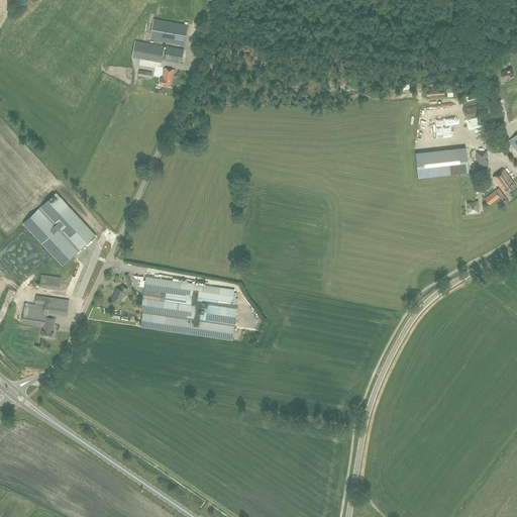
[(184,24),(153,18),(149,39),(184,45),(188,24),(188,22),(185,21),(184,24)]
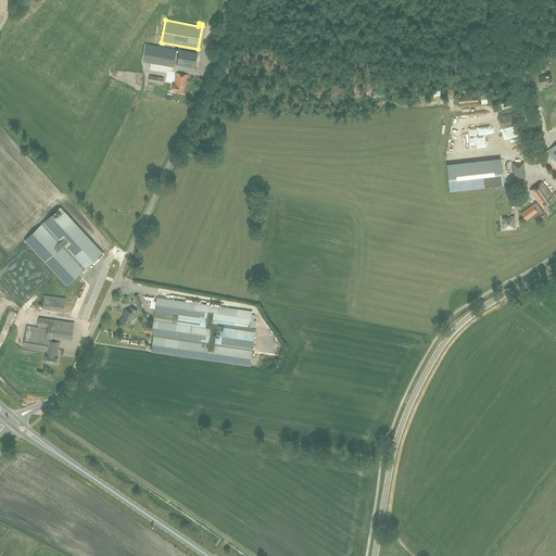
[(146,43),(142,61),(173,66),(176,49),(146,43)]
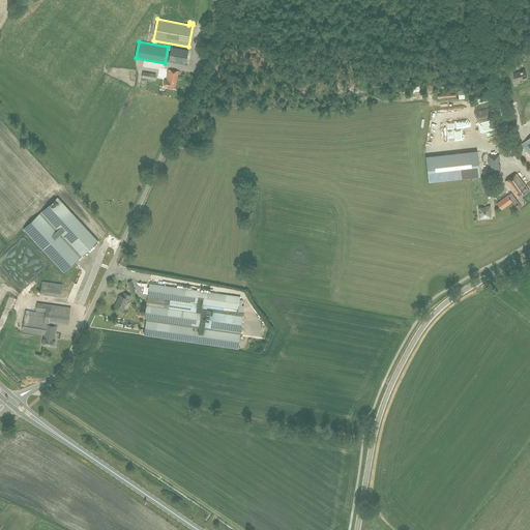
[(186,65),(188,50),(171,47),(171,52),(169,62),(184,65),(186,65)]
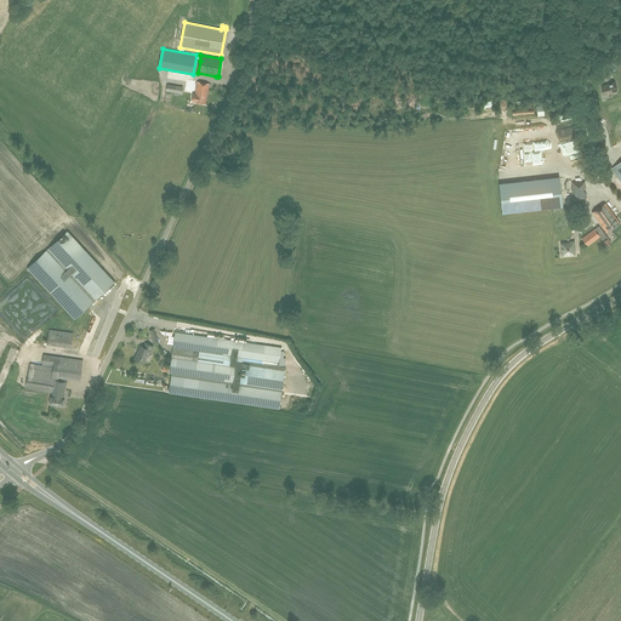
[(205,104),(209,84),(197,81),(194,93),(193,93),(192,101),(193,101),(193,102),(205,104)]
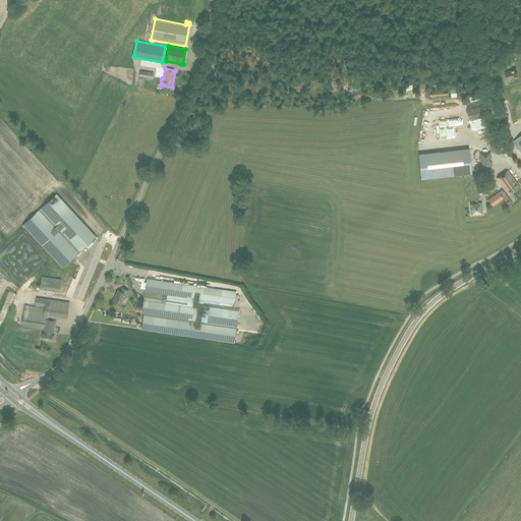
[(507,79),(518,76),(516,69),(505,72),(507,79)]
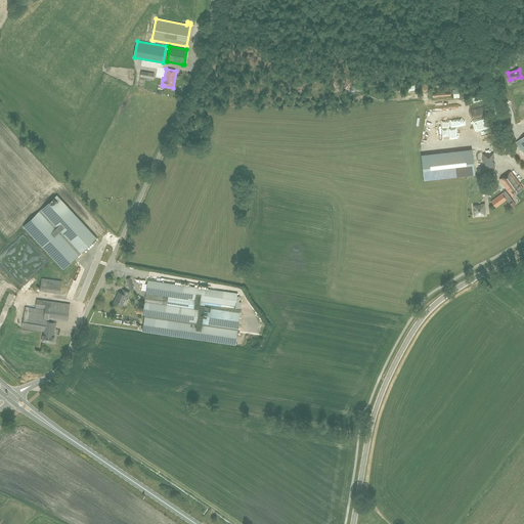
[(472,149),(421,155),(424,180),(475,175),(489,173),(486,147),(472,149)]
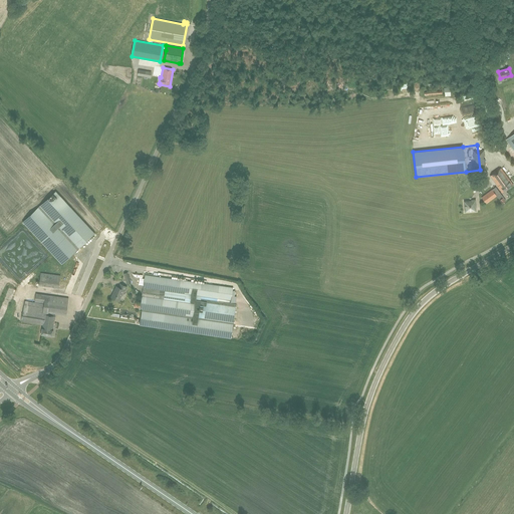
[(502,193),(513,185),(501,168),(490,176),(498,186),(497,186),(502,193)]
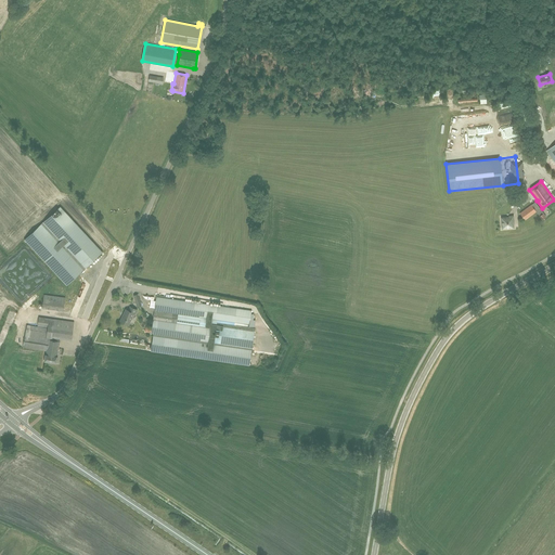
[(534,202),(519,214),(525,220),(536,211),(540,208),(534,202)]
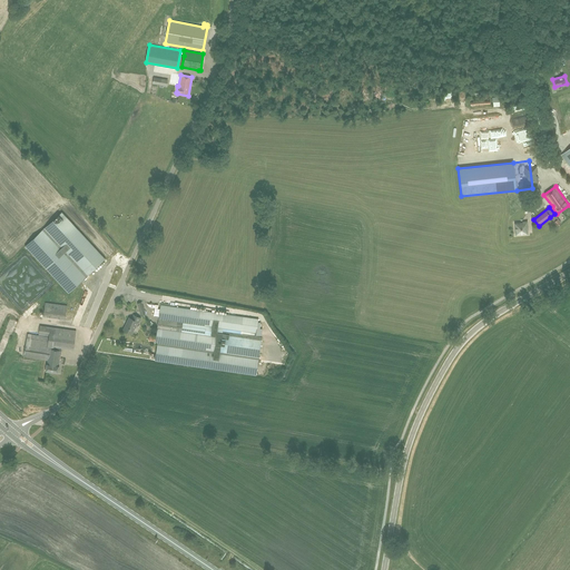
[(68,293),(106,258),(62,212),(25,246),(68,293)]
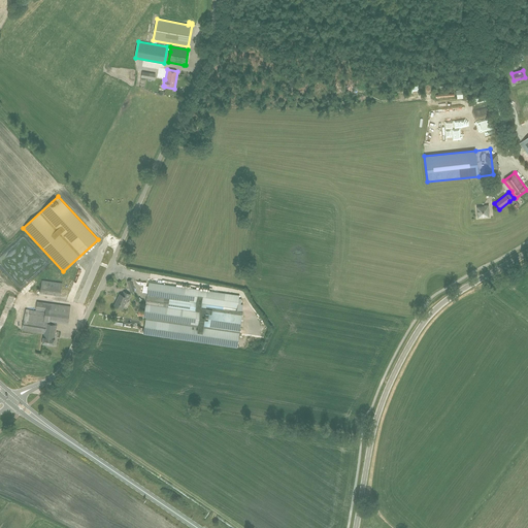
[(477,218),(488,217),(488,210),(489,210),(488,205),(486,205),(486,206),(476,206),(477,218)]
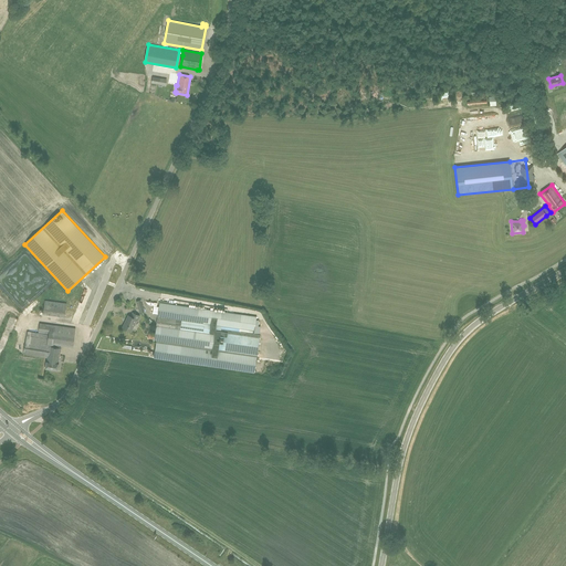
[(64,316),(66,303),(45,301),(43,313),(64,316)]
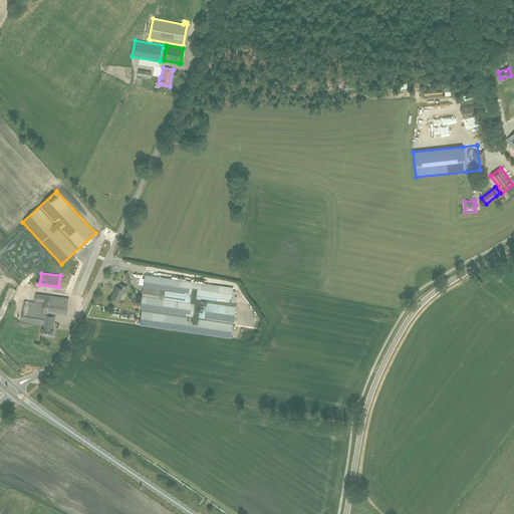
[(142,309),(140,325),(231,338),(236,303),(234,303),(235,296),(235,291),(232,290),(233,287),(145,275),(143,287),(141,303),(140,308),(142,309)]
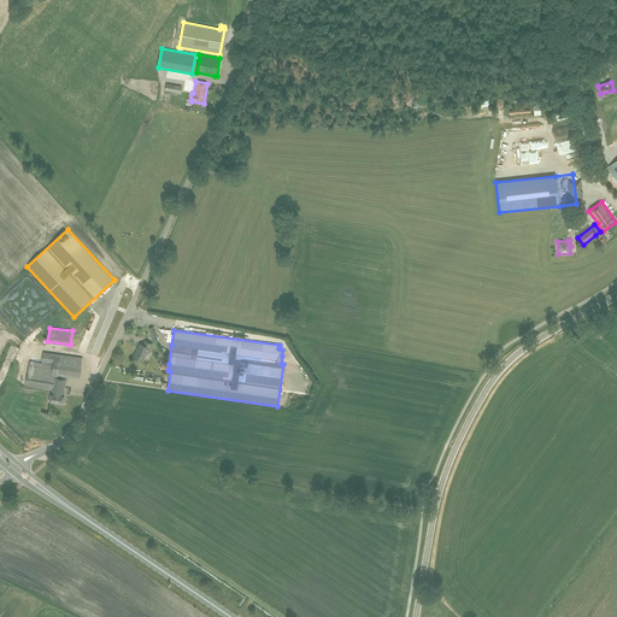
[(150,350),(153,344),(145,340),(144,345),(140,344),(133,357),(142,362),(148,350),(150,350)]
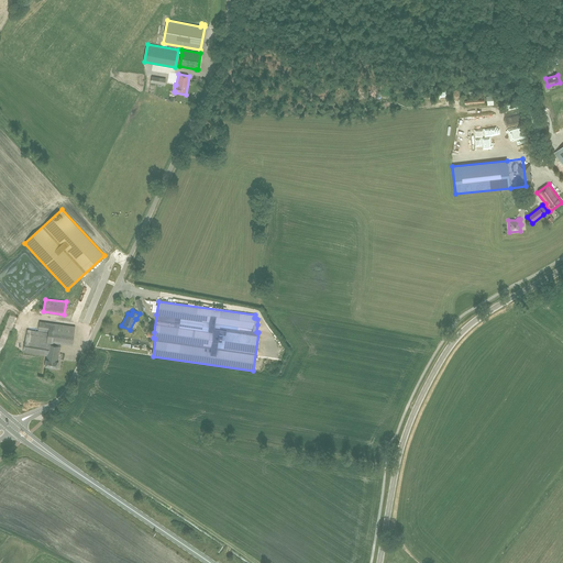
[(73,344),(76,327),(40,320),(39,330),(40,330),(40,331),(26,329),(23,352),(46,355),(45,367),(57,368),(61,346),(55,345),(55,342),(73,344)]
